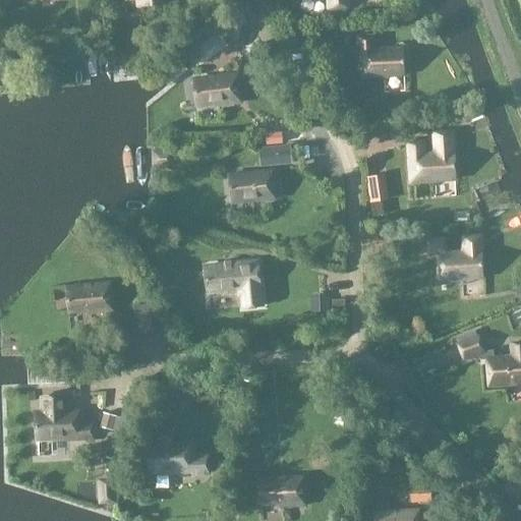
[(327,0),(329,11),(348,9),(347,0),(327,0)]
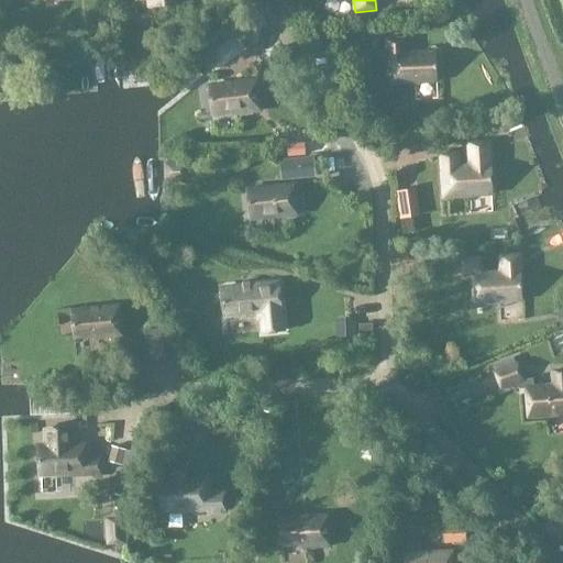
[(404,42),(387,43),(390,87),(420,85),(420,84),(438,83),(435,53),(405,55),(404,42)]
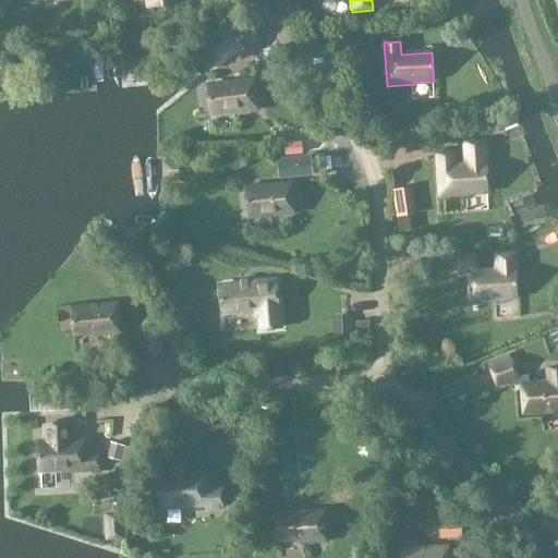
[(255,83),(208,87),(210,116),(230,113),(230,116),(258,113),(255,83)]
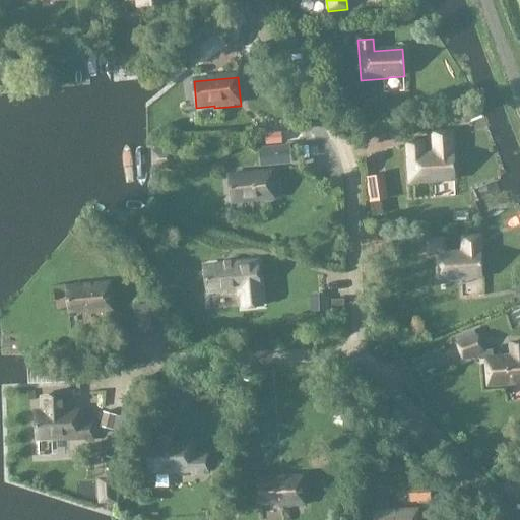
[(407,144),(410,185),(438,184),(438,183),(454,182),(452,154),(451,154),(450,134),(432,135),(433,155),(425,155),(424,143),(407,144)]
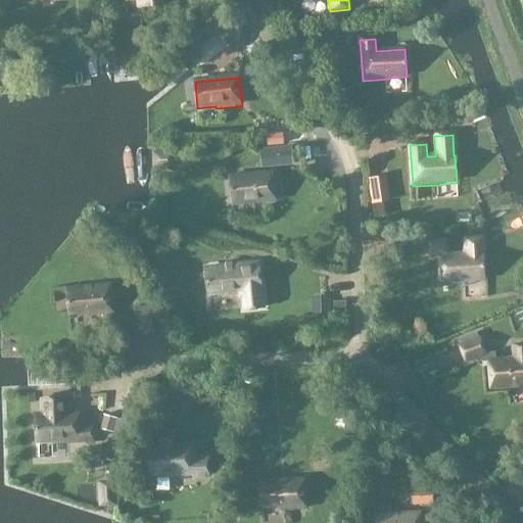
[(278,146),(280,164),(291,163),(290,145),(278,146)]
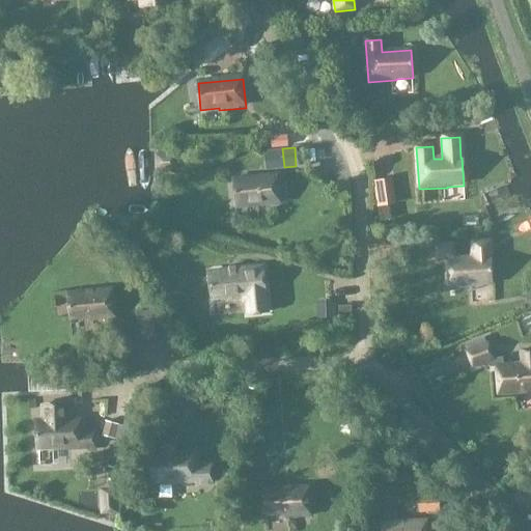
[(164,154),(154,154),(154,173),(177,172),(177,165),(177,154),(164,154)]
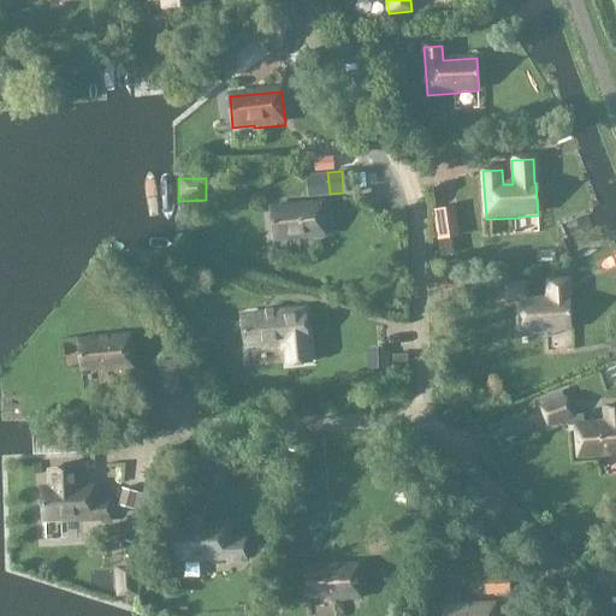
[(381,200),(396,195),(390,179),(375,184),(381,200)]
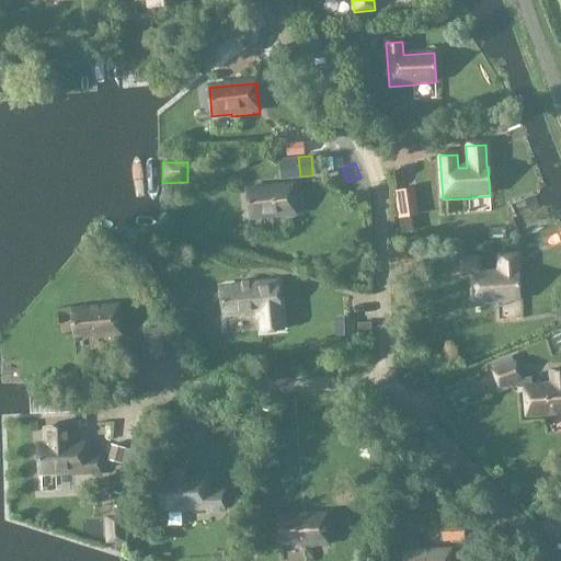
[(294,185),(247,190),(250,220),(297,216),(294,185)]
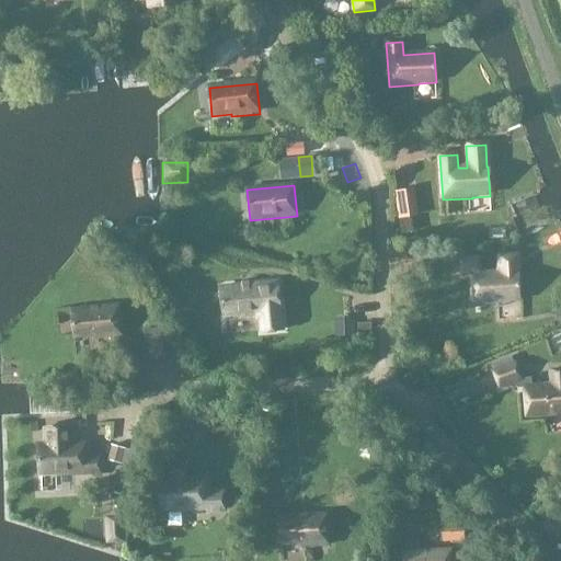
[(515,273),(514,270),(514,256),(494,258),(495,274),(480,275),(479,260),(461,261),(461,275),(471,275),(472,306),(501,305),(501,304),(518,302),(517,273),(515,273)]
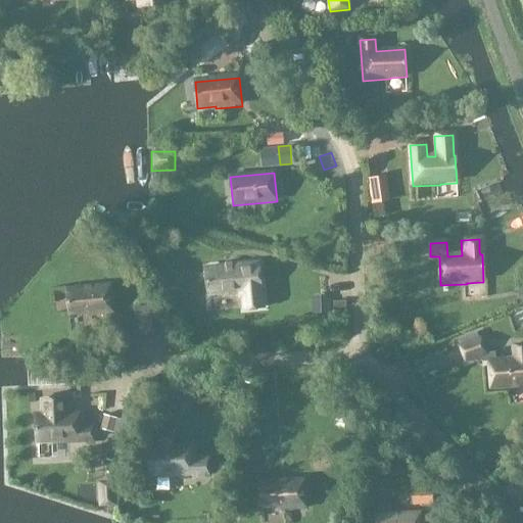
[(250,265),(206,269),(209,296),(226,294),(226,295),(253,292),(250,265)]
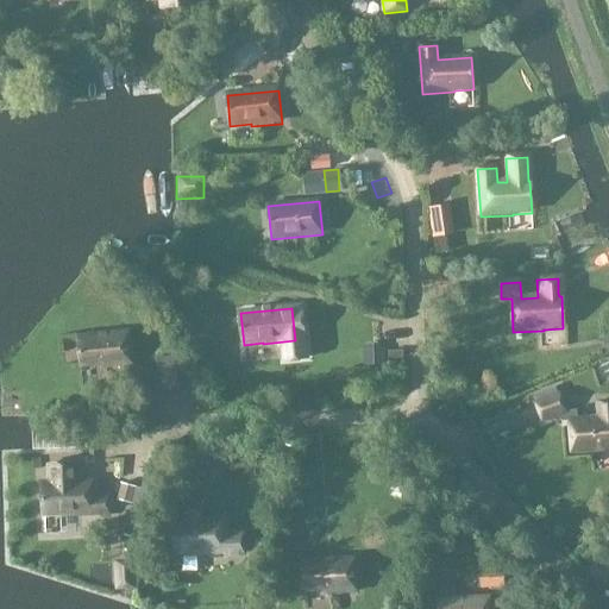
[(129,332),(77,338),(81,368),(101,365),(101,369),(132,365),(129,332)]
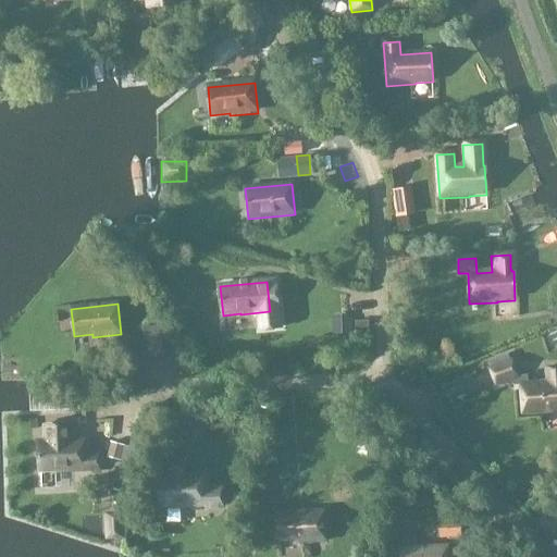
[(331,334),(345,334),(345,317),(331,317),(331,334)]
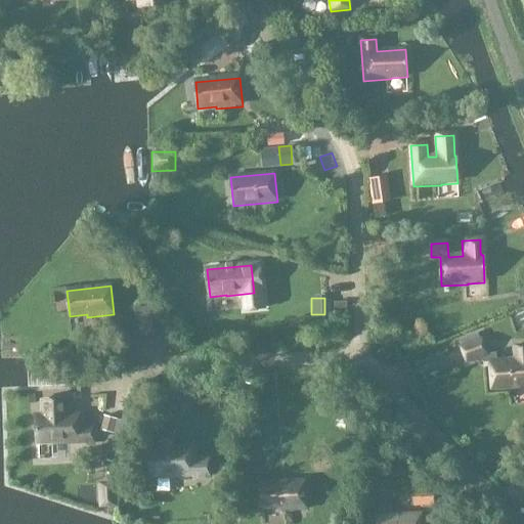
[(133,309),(139,338),(154,335),(146,306),(133,309)]
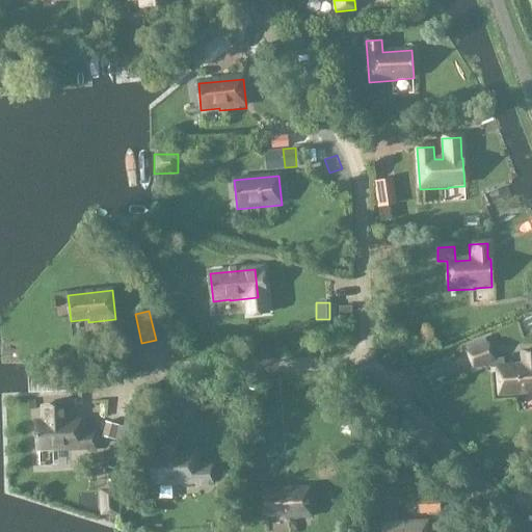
[(469,353),(474,369),(495,362),(489,346),(469,353)]
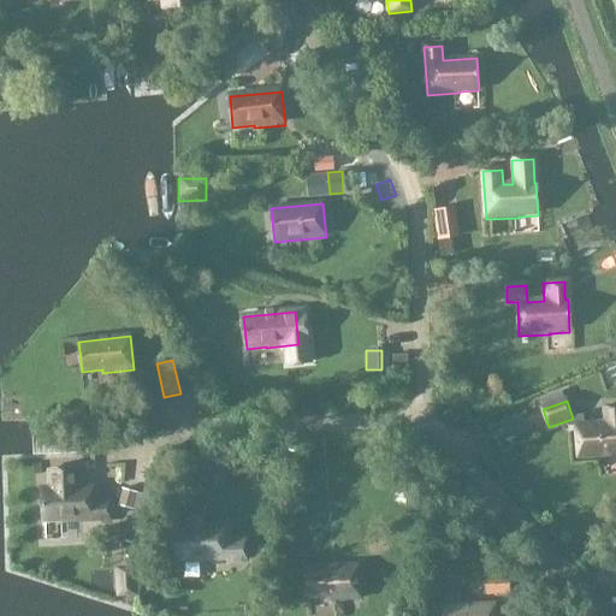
[(576,425),(579,460),(612,456),(612,455),(615,455),(615,407),(605,409),(606,422),(576,425)]
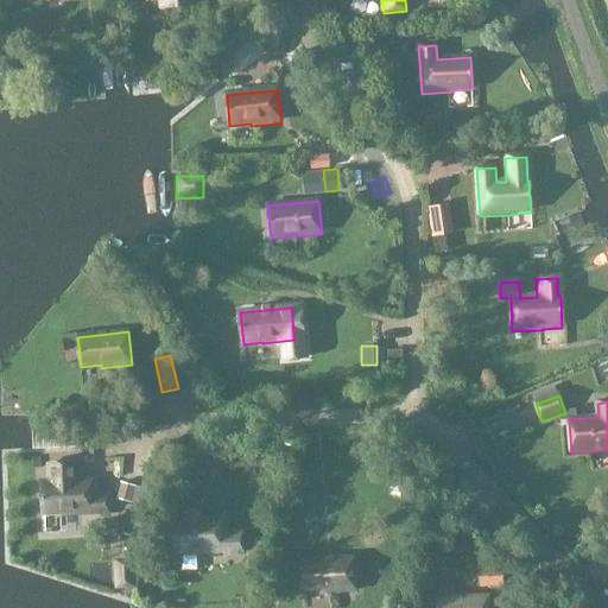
[(151,406),(139,407),(141,426),(153,425),(151,406)]
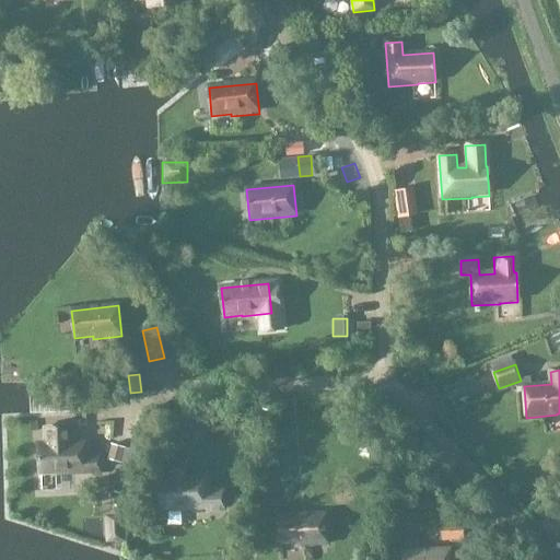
[(46,445),(38,445),(41,475),(58,474),(58,476),(93,474),(93,476),(102,475),(101,457),(86,458),(86,443),(71,444),(70,428),(45,429),(46,445)]
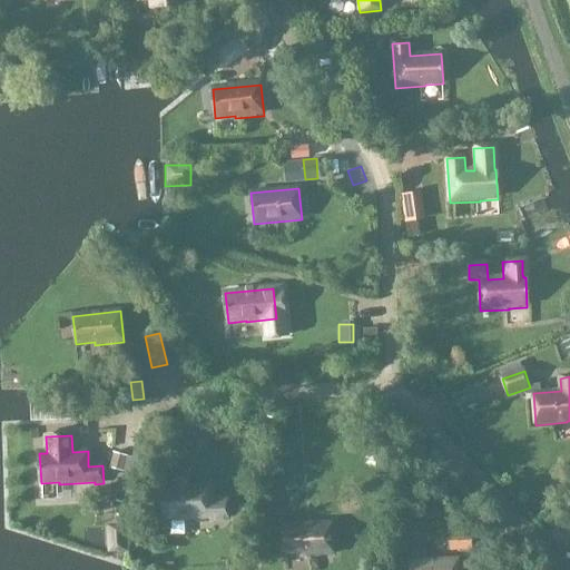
[(148,446),(143,445),(135,443),(131,457),(112,451),(108,468),(127,472),(124,485),(137,490),(148,446)]
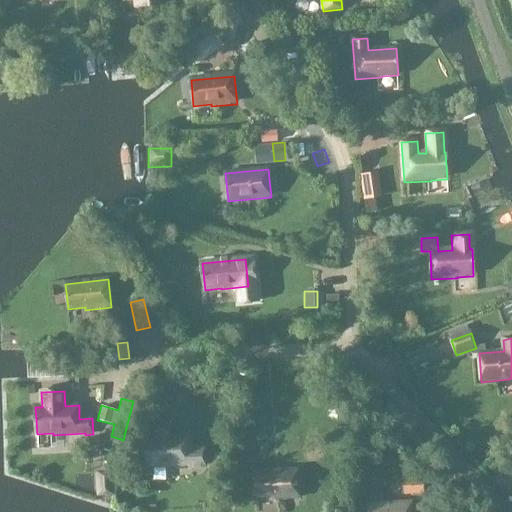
[(158,438),(146,439),(147,467),(188,465),(188,467),(205,466),(204,449),(190,450),(189,437),(168,438),(168,433),(158,433),(158,438)]
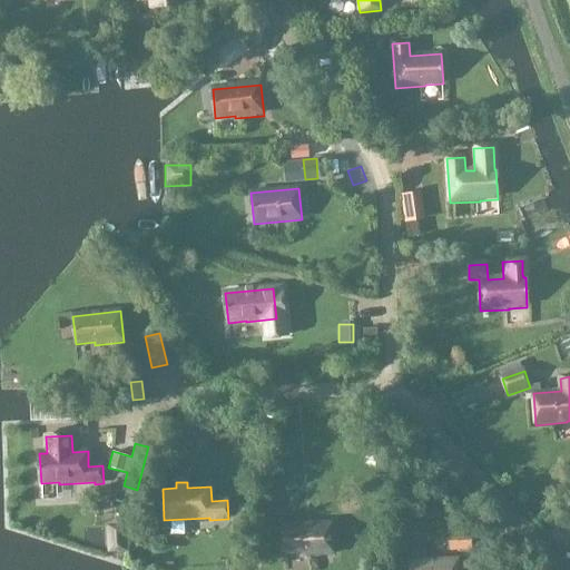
[(121,552),(127,552),(125,523),(112,524),(105,524),(106,537),(107,553),(121,552)]
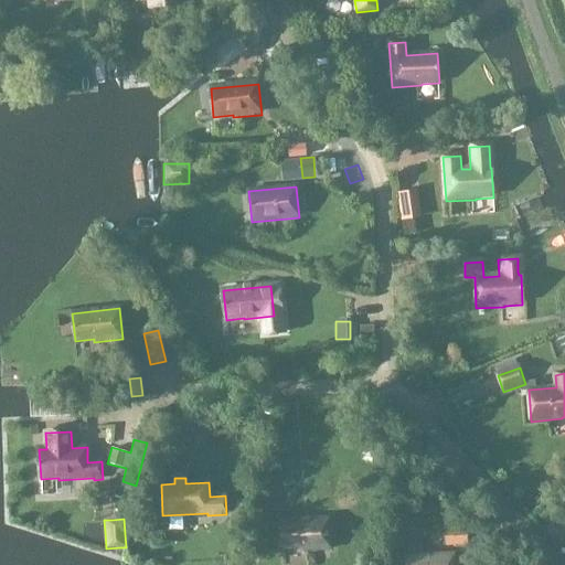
[(330,519),(281,522),(284,550),(302,548),(302,552),(331,550),(330,519)]
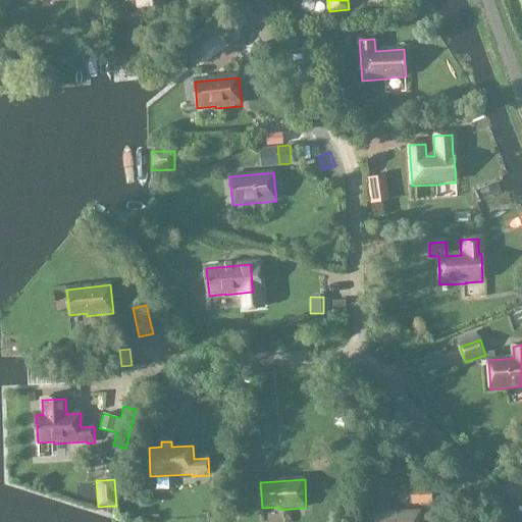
[(410,504),(431,503),(430,496),(430,487),(409,488),(410,504)]
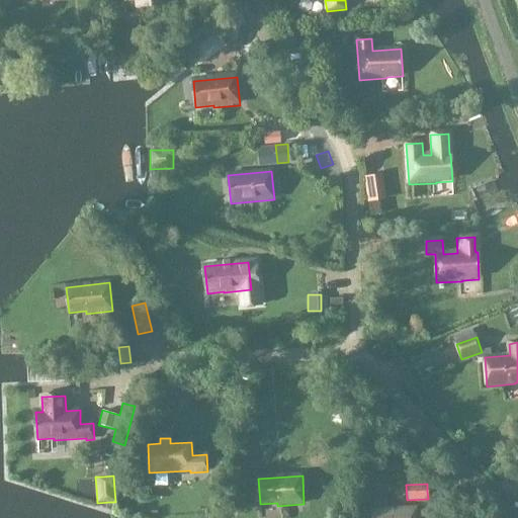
[(416,517),(416,509),(372,511),(372,517),(416,517)]
